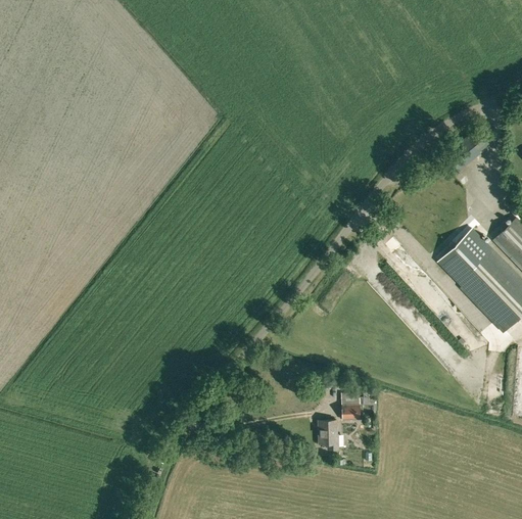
[(521,228),(515,221),(492,242),(521,272),(521,228)]
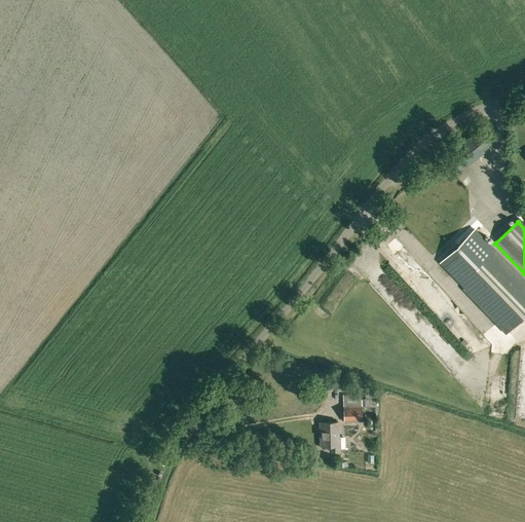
[(474,233),(440,266),(455,282),(507,335),(524,317),(524,286),(489,249),(474,233)]
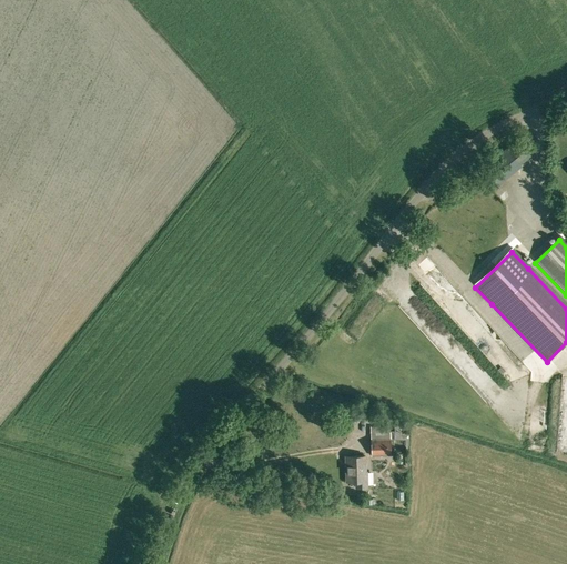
[(370,431),(370,442),(371,460),(390,459),(388,430),(370,431)]
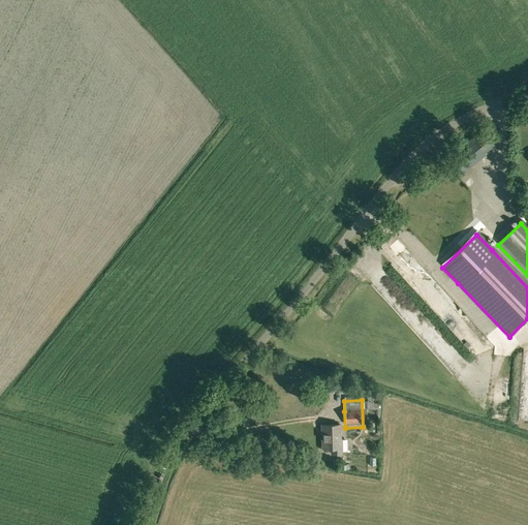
[(331,457),(341,457),(340,442),(339,442),(339,428),(321,429),(321,452),(331,452),(331,457)]
